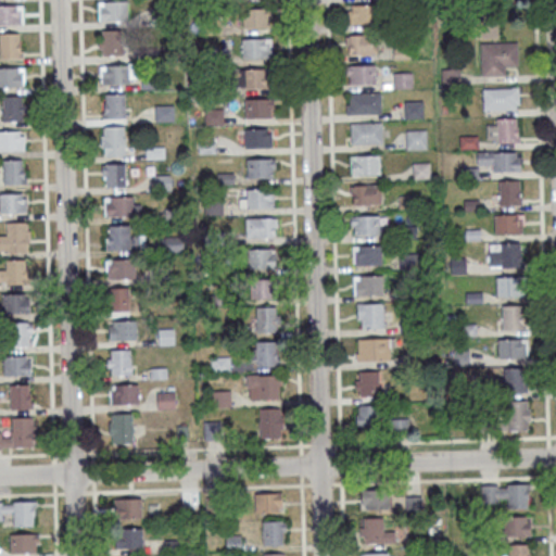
[(127,1),(128,20),(100,21),(99,7),(103,7),(102,1),(127,1)]
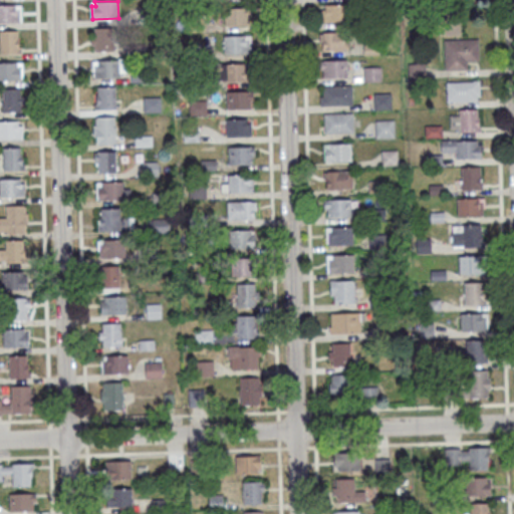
[(0,5),(0,22),(19,22),(19,9),(15,9),(15,5),(0,5)]
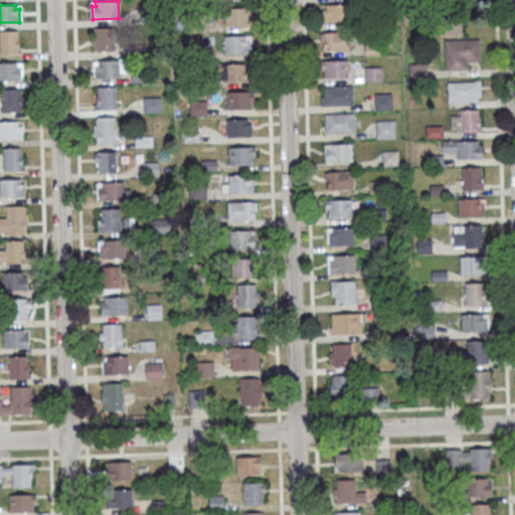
[(346,5),(322,5),(322,24),(346,24),(346,5)]
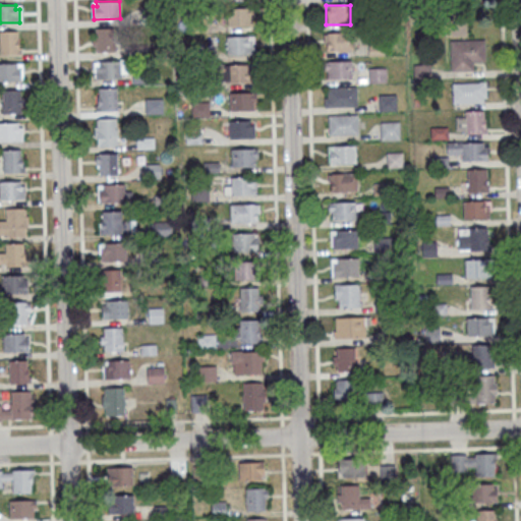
[(227,8),(227,26),(252,26),(252,8),(227,8)]
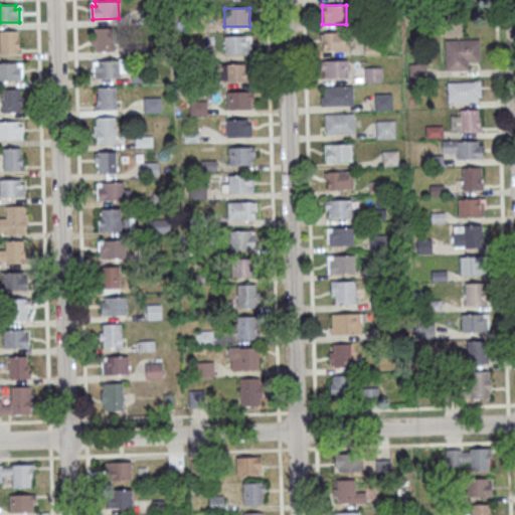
[(92,28),(92,51),(109,51),(109,28),(92,28)]
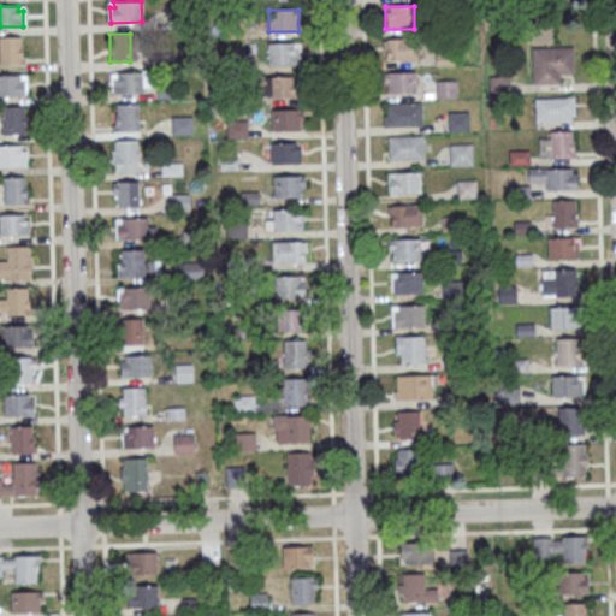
[(0,64),(24,64),(24,36),(0,36),(0,64)]
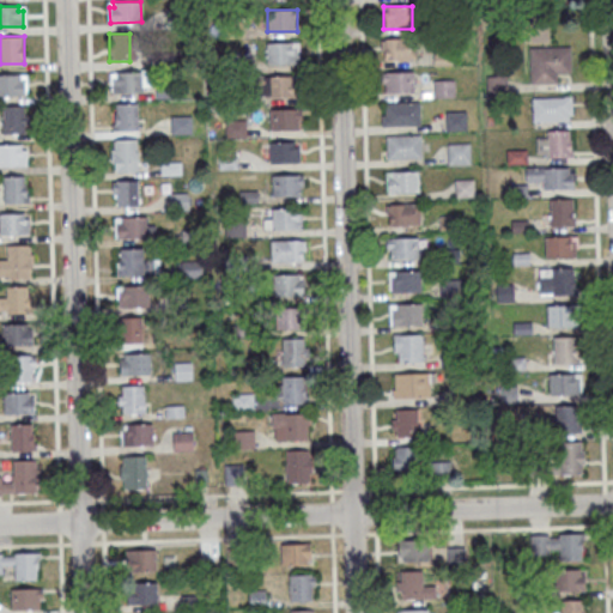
[(384,37),(418,37),(419,59),(384,60),(384,37)]
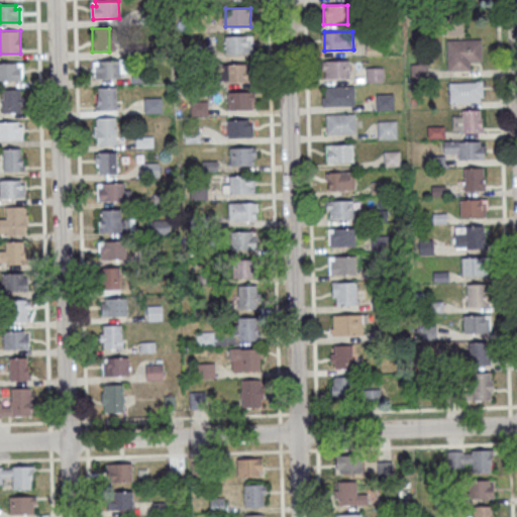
[(224,35),(253,34),(253,53),(225,54),(224,35)]
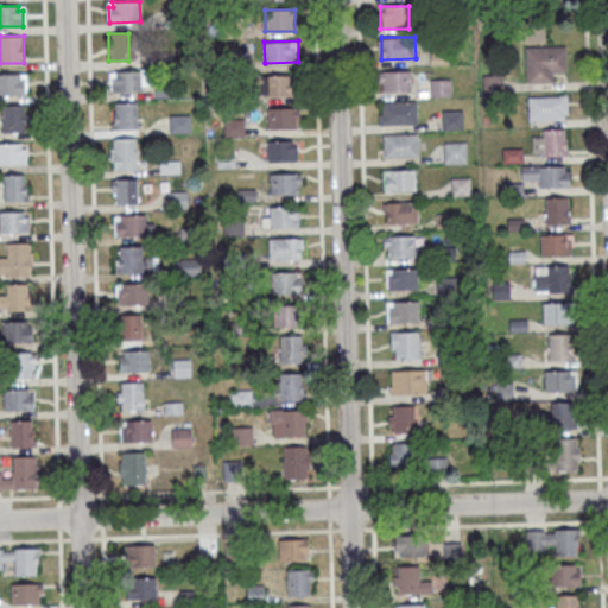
[(525,46),(565,45),(567,71),(553,71),(553,81),(526,82),(525,46)]
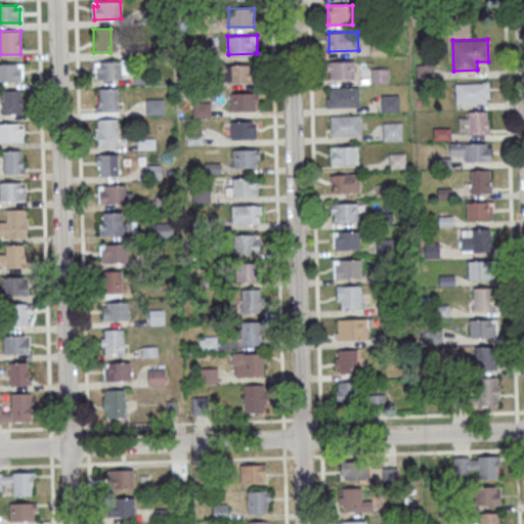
[(122,60),(123,79),(96,80),(95,67),(98,67),(98,61),(122,60)]
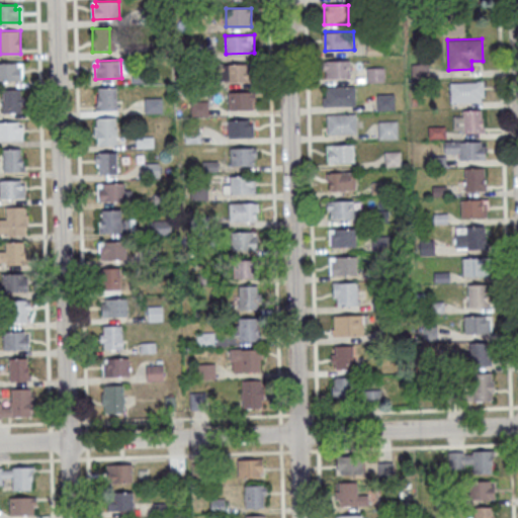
[(350,60),(350,77),(326,78),(326,70),(323,70),(322,61),(350,60)]
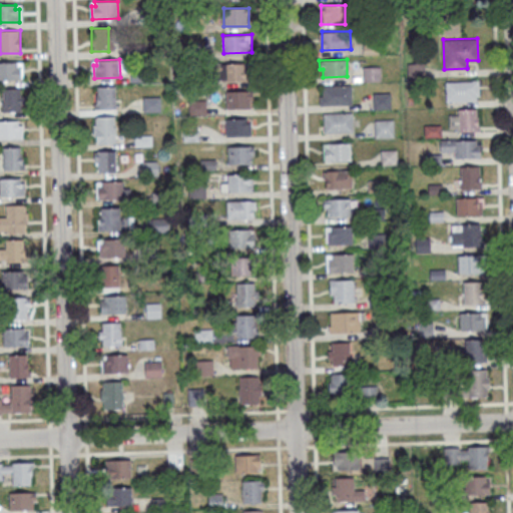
[(0,62),(0,79),(21,79),(21,66),(17,66),(17,62),(0,62)]
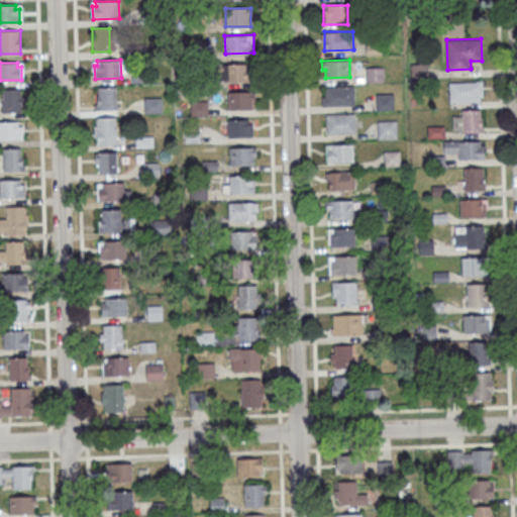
[(250,82),(250,64),(217,64),(217,82),(250,82)]
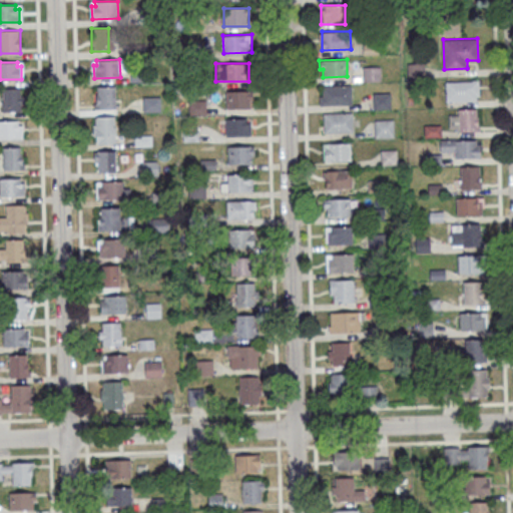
[(363,66),(380,66),(380,81),(363,82),(363,66)]
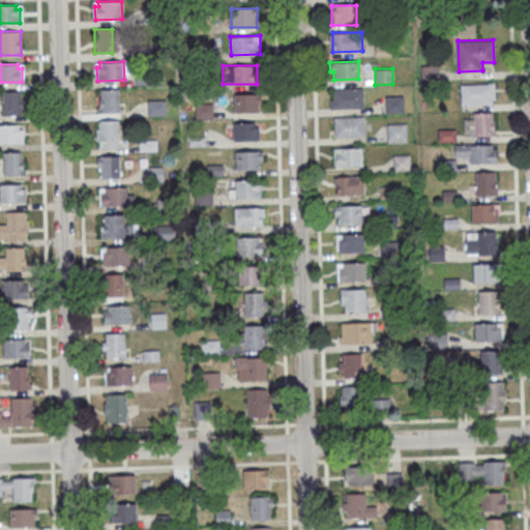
[(461,84),(495,83),(495,98),(492,98),(492,102),(461,104),(461,84)]
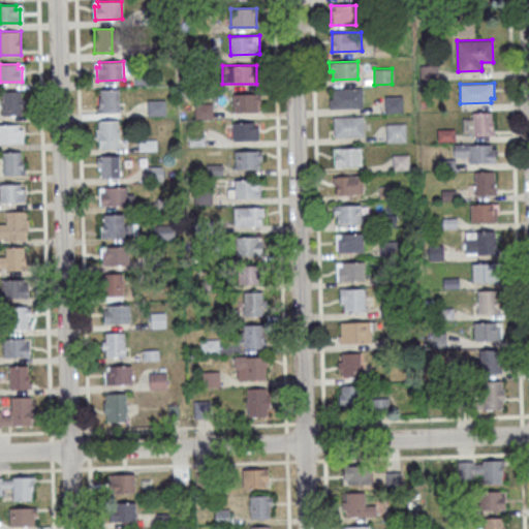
[(333,88),(363,87),(363,107),(330,109),(329,99),(333,99),(333,88)]
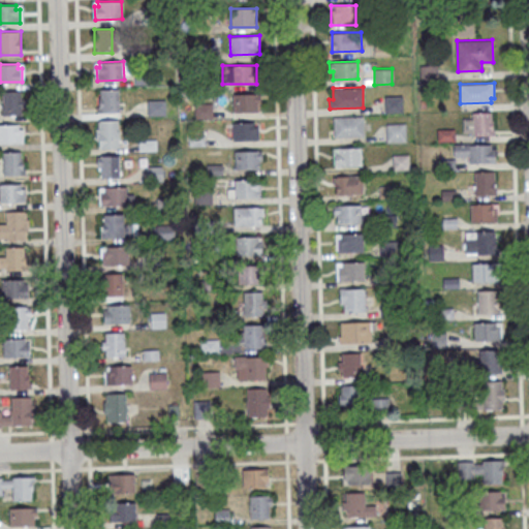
[(119,88),(120,112),(97,113),(97,106),(99,106),(99,97),(100,97),(100,89),(119,88)]
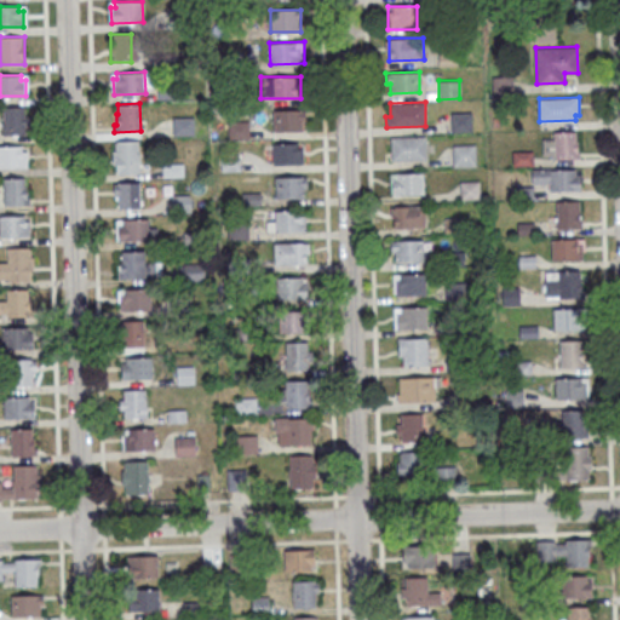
[(26,136),(26,107),(3,107),(3,136),(26,136)]
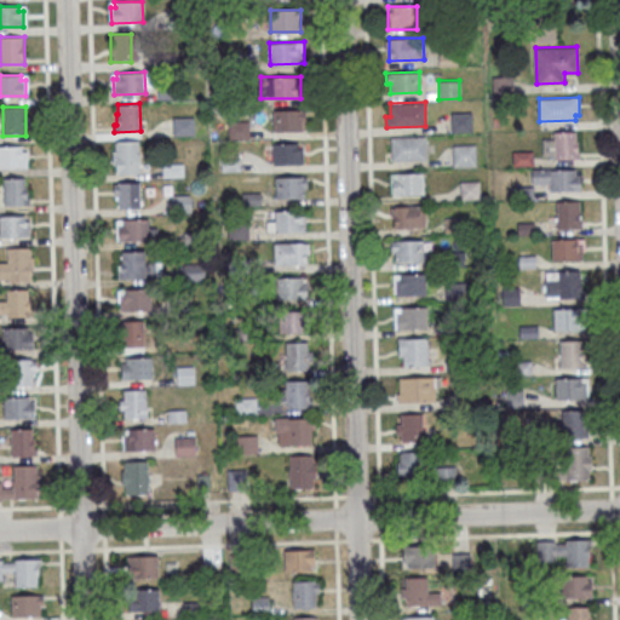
[(274,132),(274,110),(304,109),(305,125),(302,126),(302,131),(274,132)]
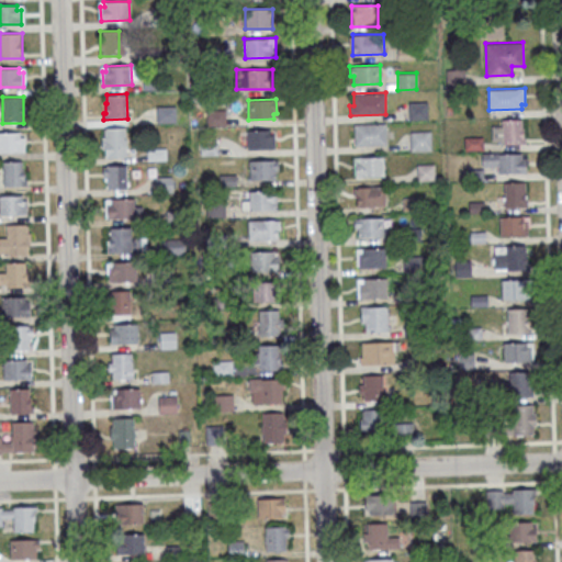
[(408,102),(427,101),(428,119),(408,119),(408,102)]
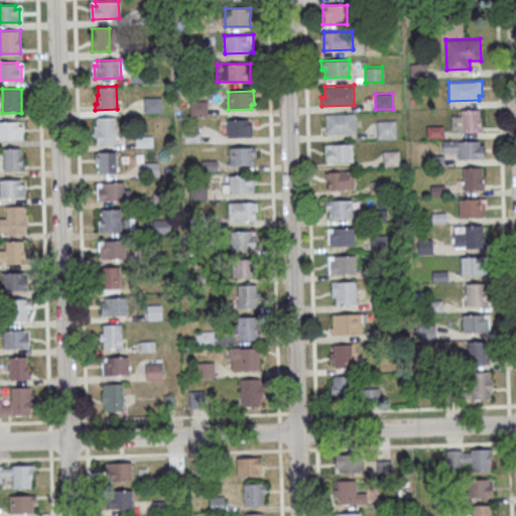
[(144,98),(160,97),(161,112),(144,113),(144,98)]
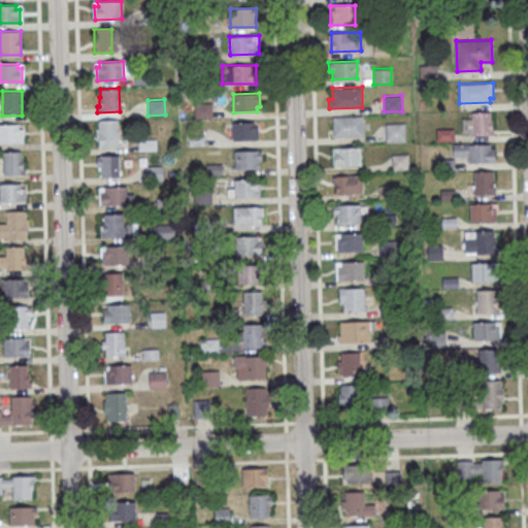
[(195,103),(211,103),(212,119),(195,119),(195,103)]
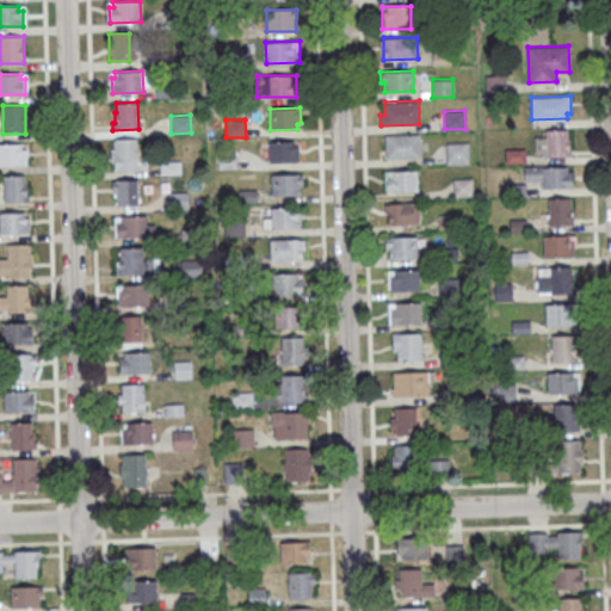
[(545,130),(567,129),(567,139),(569,139),(571,148),(573,148),(573,156),(547,156),(547,153),(535,153),(535,136),(545,136),(545,130)]
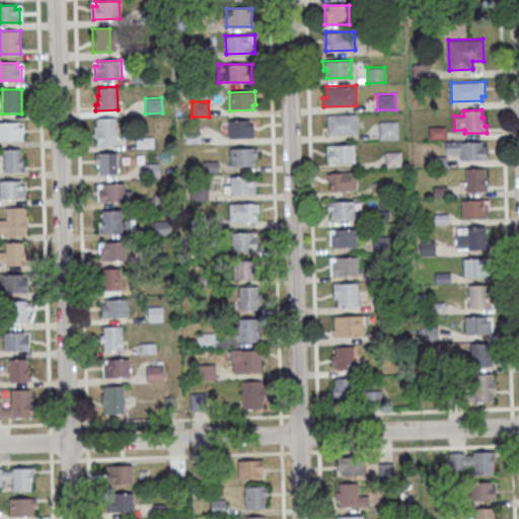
[(327,115),(356,114),(357,134),(327,134),(327,115)]
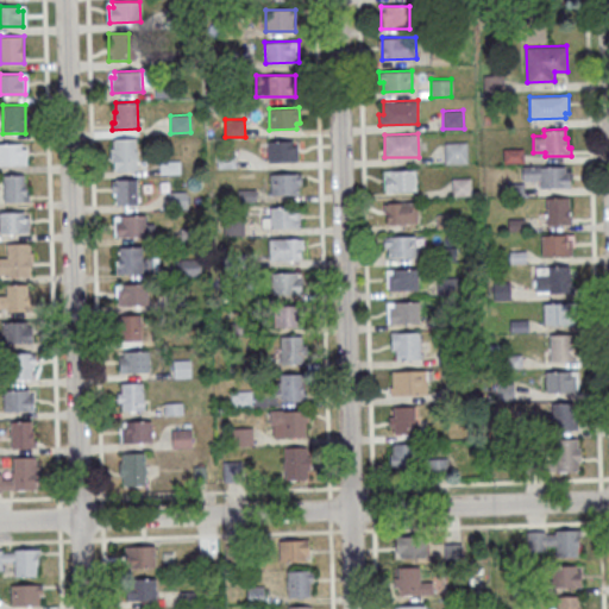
[(137,138),(112,138),(112,170),(137,170),(137,138)]
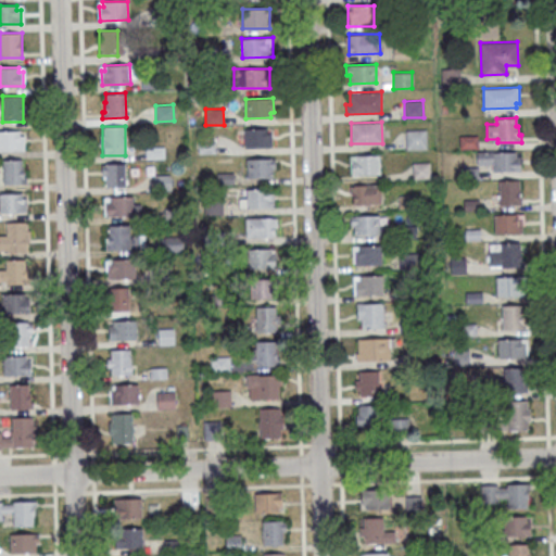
[(243,129),(244,148),(273,147),(272,133),(268,133),(268,128),(243,129)]
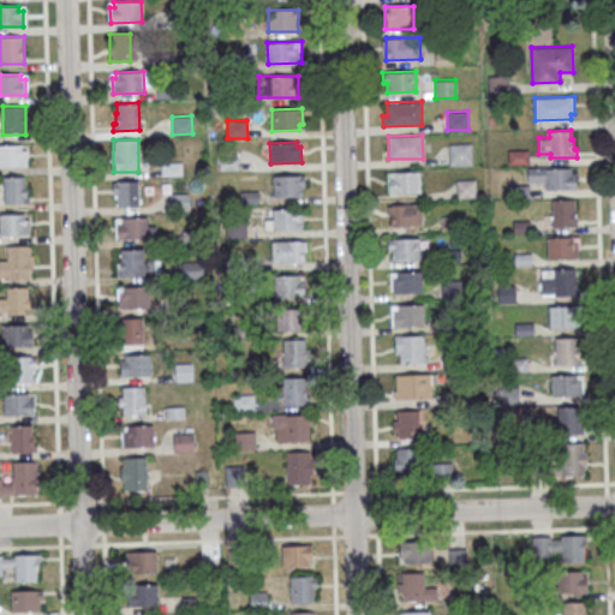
[(449,144),(471,143),(472,163),(449,165),(449,144)]
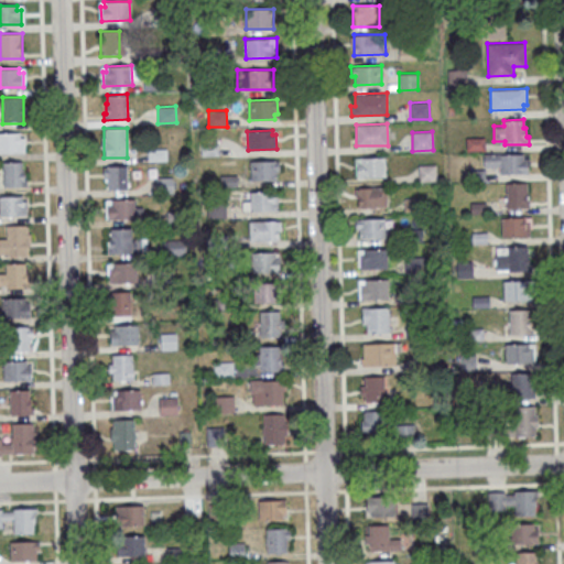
[(0,133),(0,151),(24,151),(24,138),(20,138),(20,133),(0,133)]
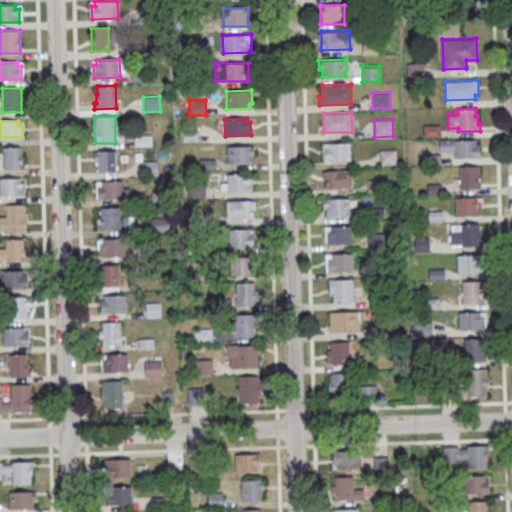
[(423,125),(441,124),(441,136),(423,137),(423,125)]
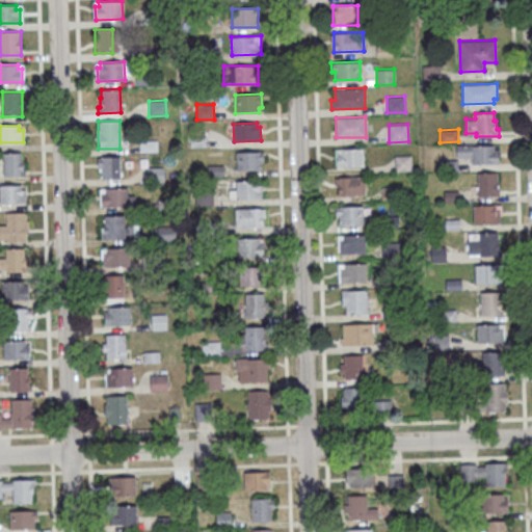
[(188,131),(206,131),(206,147),(189,147),(188,131)]
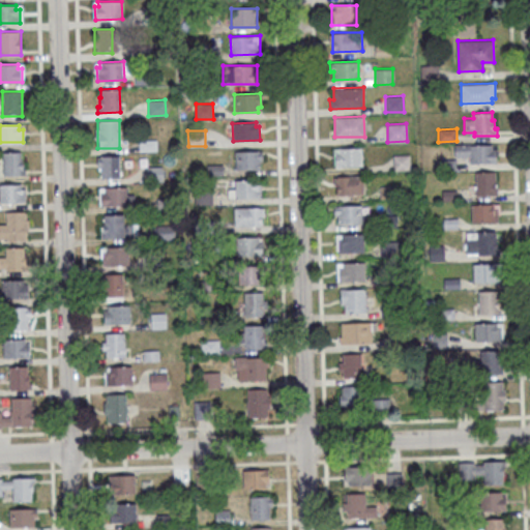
[(139,139),(157,139),(157,150),(139,150),(139,139)]
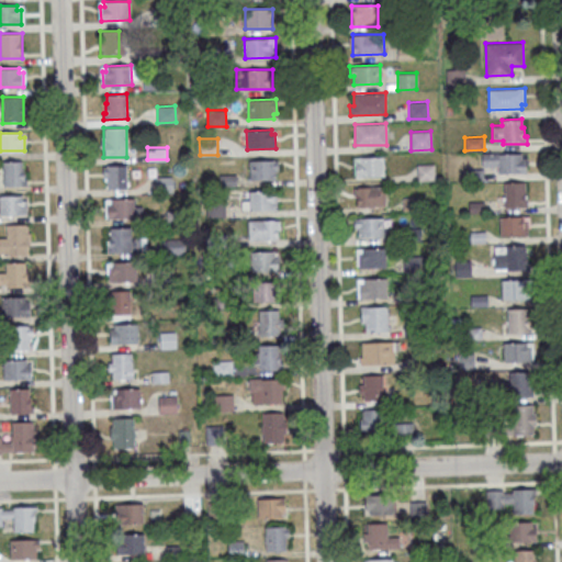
[(482,154),(529,153),(529,172),(498,173),(497,166),(482,166),(482,154)]
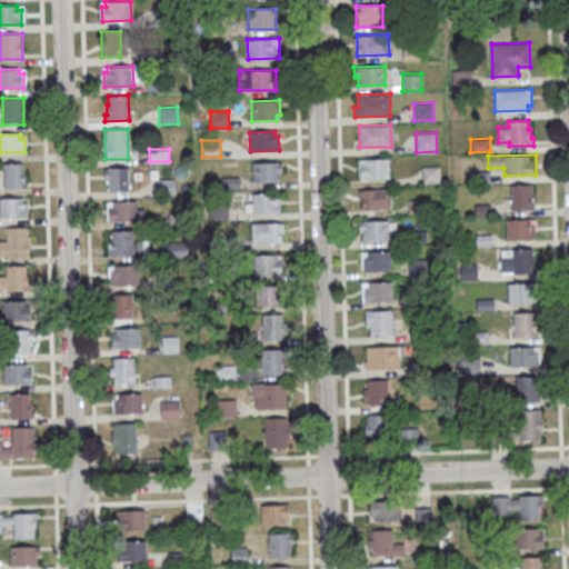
[(363,163),(363,159),(388,158),(388,178),(360,179),(359,163),(363,163)]
